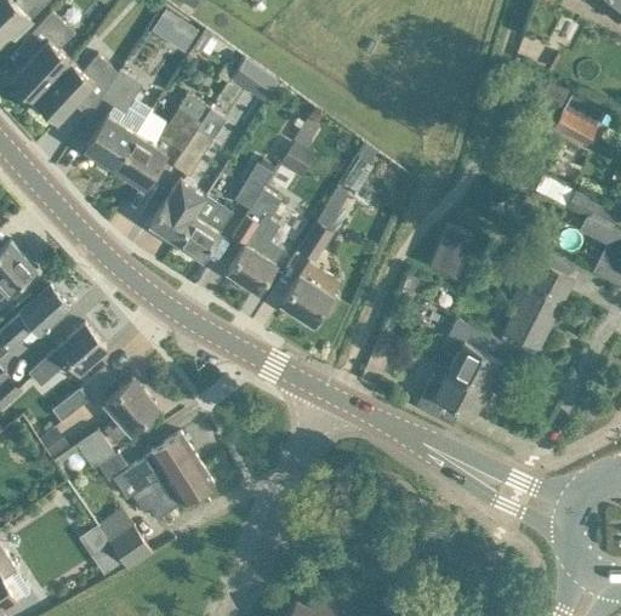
[(0,0),(0,41),(10,33),(13,38),(32,21),(47,6),(46,5),(51,0),(17,0),(16,3),(13,0),(0,0)]
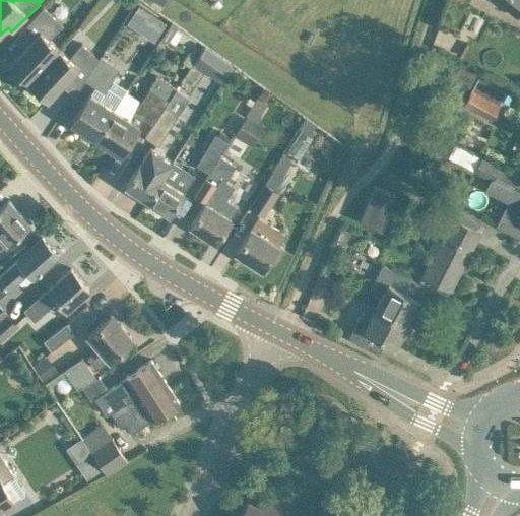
[(492,0),(503,9),(510,0),(492,0)]
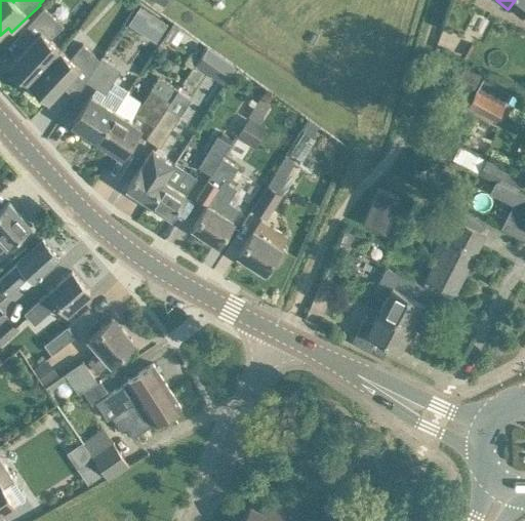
[(151,32),(158,14),(146,9),(137,26),(151,32)]
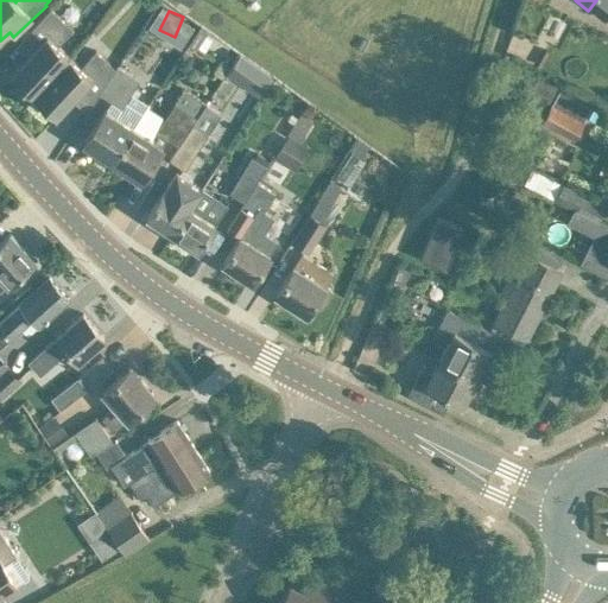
[(33,55),(11,77),(14,80),(11,83),(27,99),(30,95),(33,97),(69,59),(58,49),(73,33),(51,12),(21,44),(33,55)]
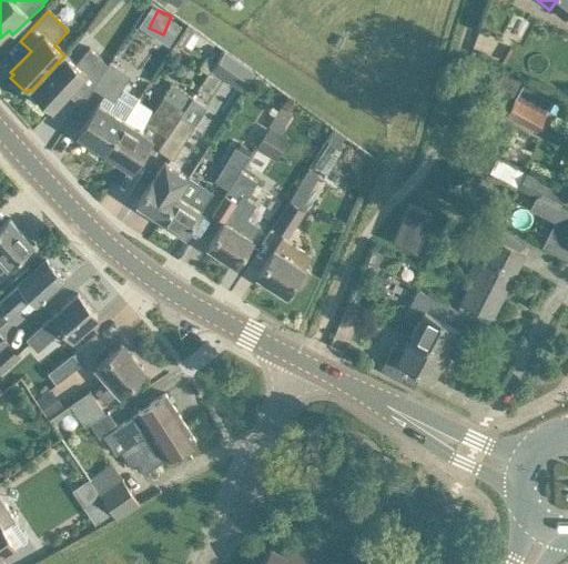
[(186,28),(174,46),(183,51),(192,37),(194,33),(186,28)]
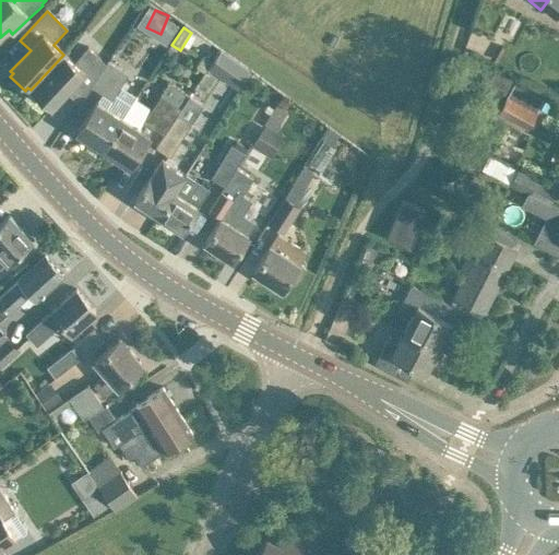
[(203,42),(199,47),(215,58),(218,52),(219,51),(203,40),(203,42)]
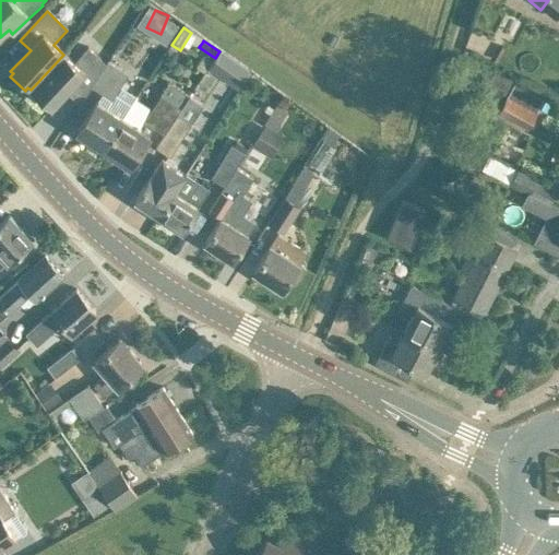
[(63,55),(31,90),(34,93),(31,96),(45,109),(48,106),(51,109),(71,87),(84,101),(92,90),(106,67),(105,67),(88,50),(74,66),(63,55)]
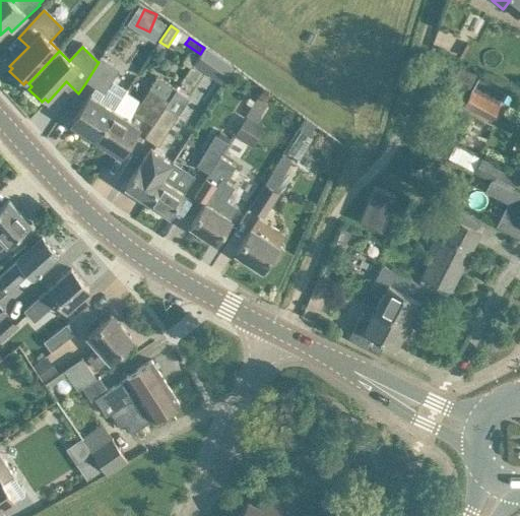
[(205,50),(194,66),(221,85),(233,69),(205,50)]
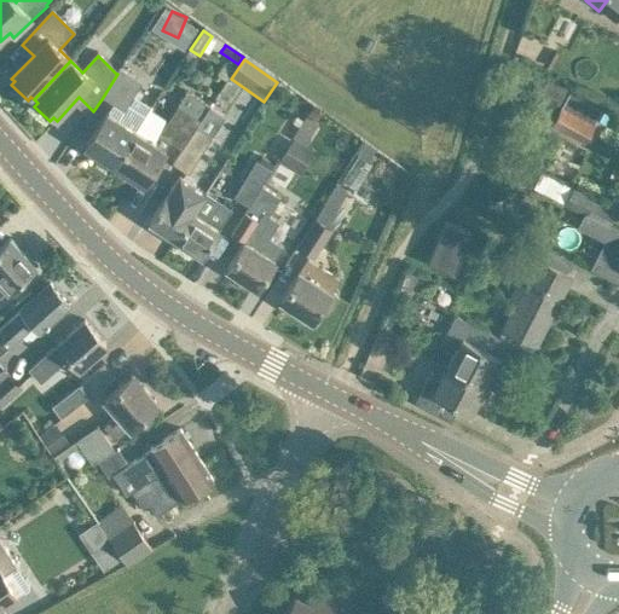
[(226,65),(218,79),(226,85),(235,71),(233,71),(226,65)]
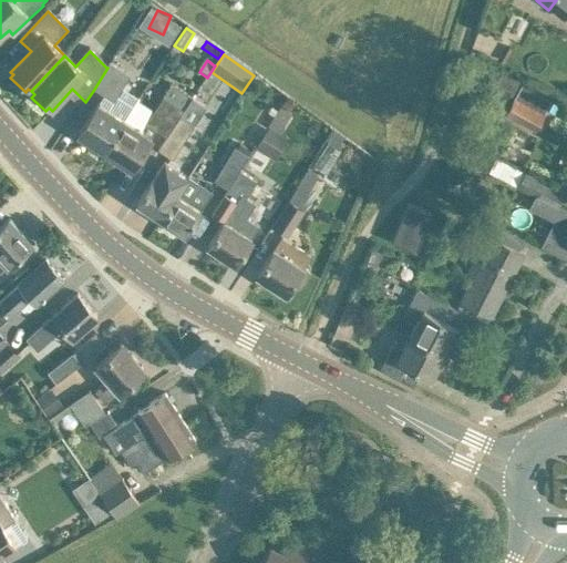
[(107,68),(93,91),(104,98),(113,103),(122,90),(130,78),(109,64),(106,68),(107,68)]
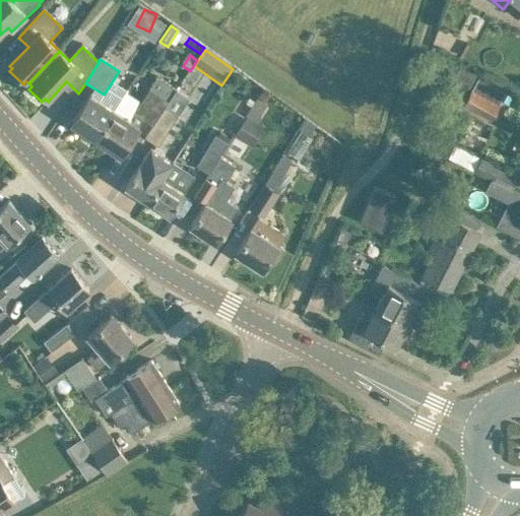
[(478,79),(465,107),(492,120),(505,92),(478,79)]
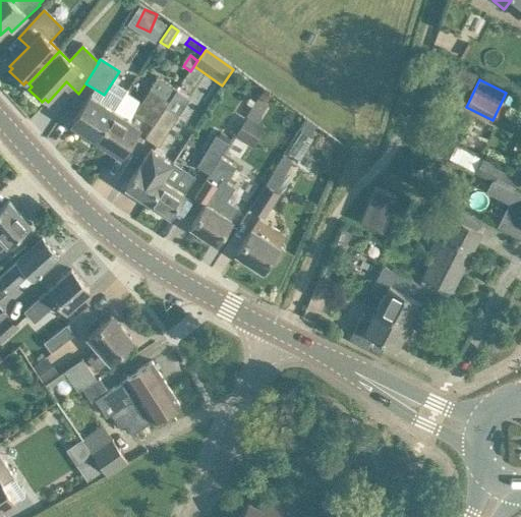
[(116,112),(96,141),(120,158),(131,140),(139,127),(143,121),(153,127),(165,109),(176,93),(159,80),(151,93),(143,104),(128,93),(116,112)]
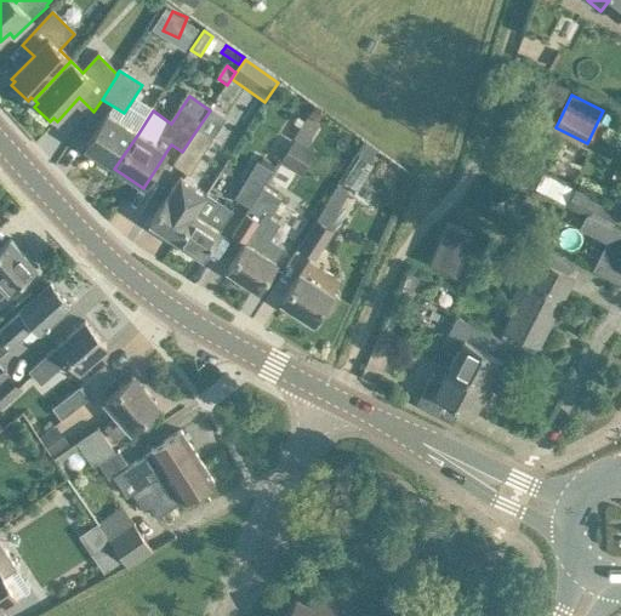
[(108,115),(85,149),(114,169),(138,133),(109,114),(108,114),(108,115)]
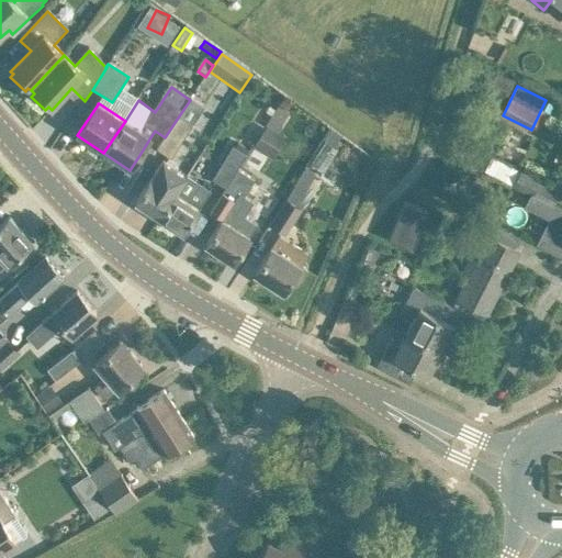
[(276,110),(265,129),(274,134),(276,135),(288,118),(276,110)]
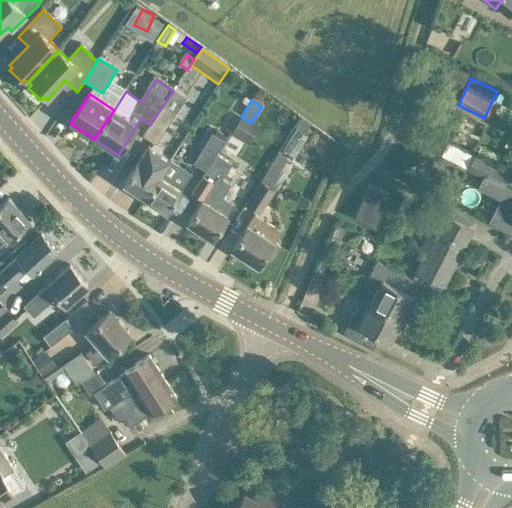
[(150,125),(143,136),(156,145),(175,116),(162,107),(150,125)]
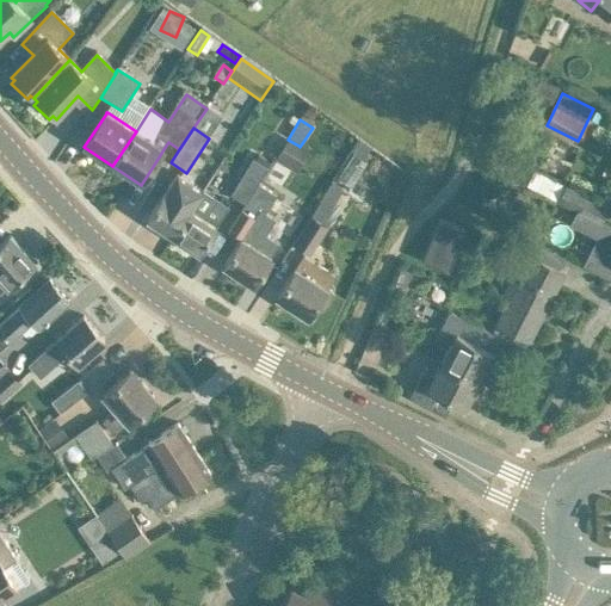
[(244,129),(226,156),(239,164),(255,137),(244,129)]
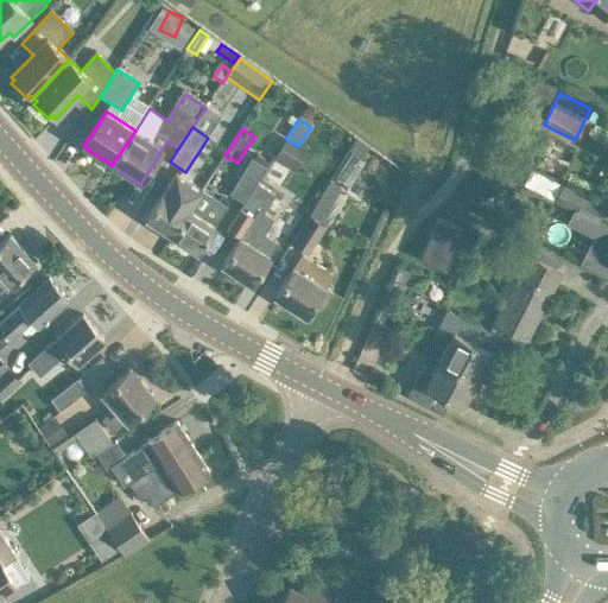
[(286,139),(273,162),(283,167),(297,145),(286,139)]
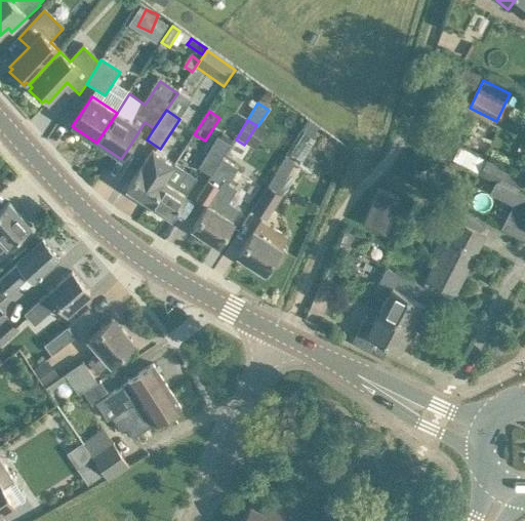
[(422,131),(418,147),(428,152),(439,141),(422,131)]
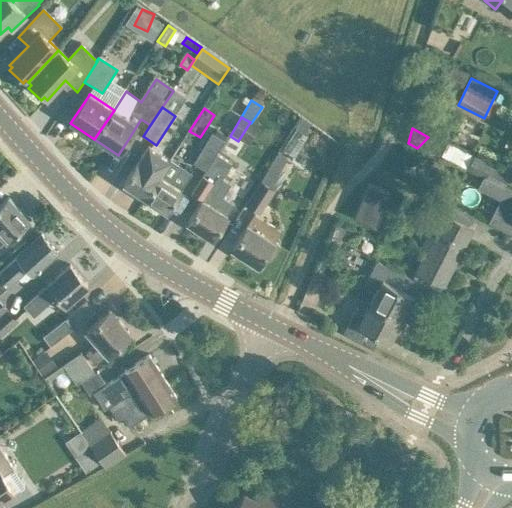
[(204,148),(193,164),(196,167),(206,173),(207,173),(217,157),(225,144),(212,135),(204,148)]
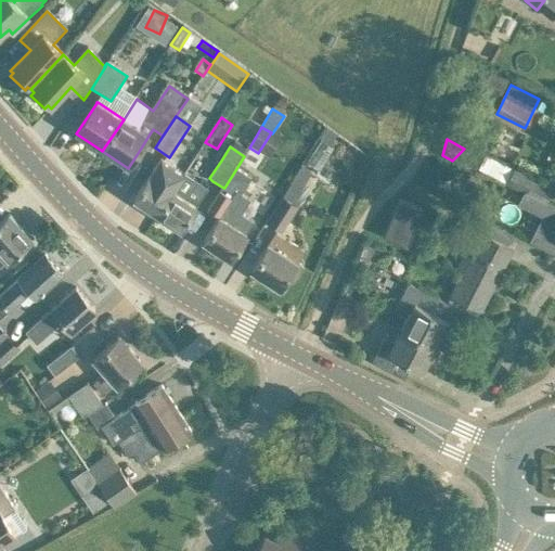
[(332,176),(338,152),(324,149),(319,173),(332,176)]
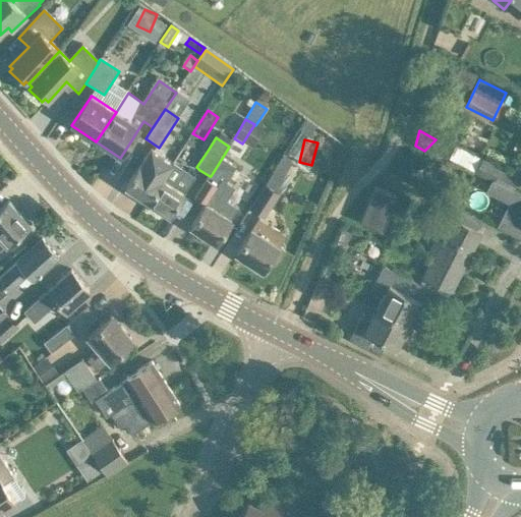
[(137,172),(126,188),(149,204),(173,165),(162,158),(151,151),(137,172)]
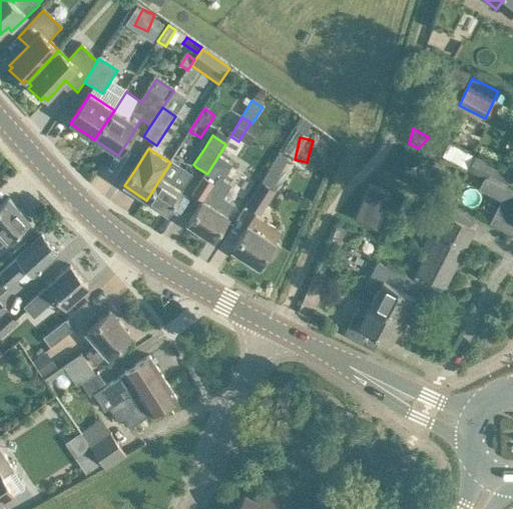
[(262,181),(247,204),(263,213),(277,190),(285,176),(281,173),(287,163),(277,156),(262,181)]
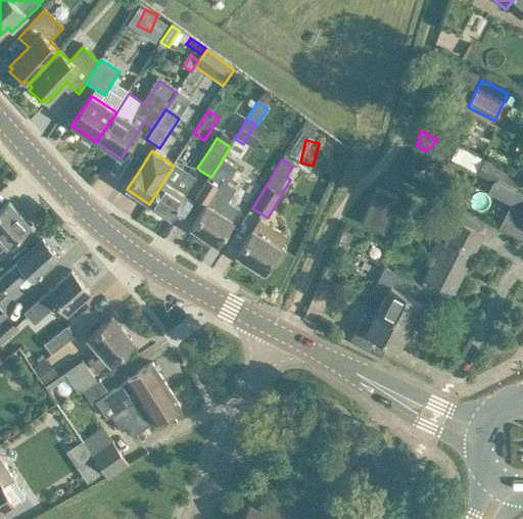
[(206,205),(191,229),(218,246),(239,211),(228,204),(236,191),(227,184),(237,170),(222,160),(211,177),(210,177),(206,182),(218,189),(207,206),(206,205)]
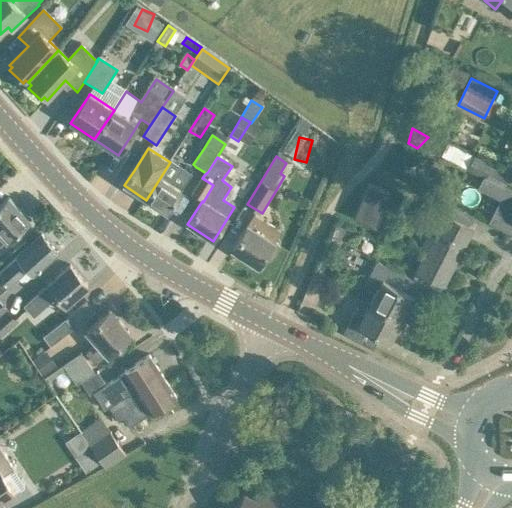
[(475,157),(468,171),(484,179),(503,188),(504,186),(509,175),(475,157)]
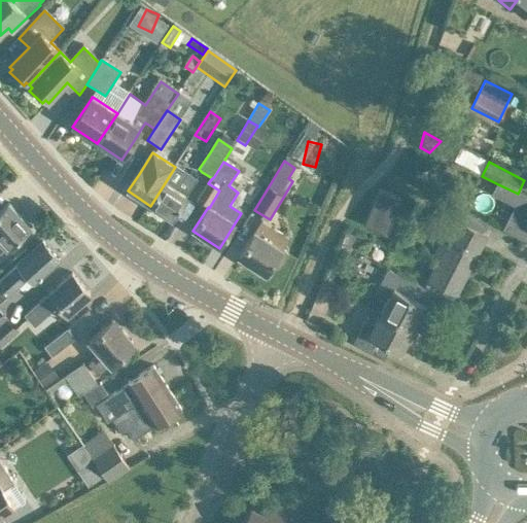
[(175,167),(150,206),(172,220),(183,203),(196,183),(198,181),(175,167)]
